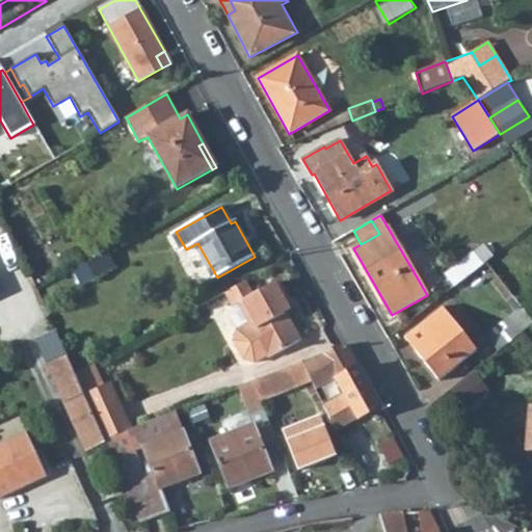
[(474,255),(482,265),(488,261),(480,249),(474,255)]
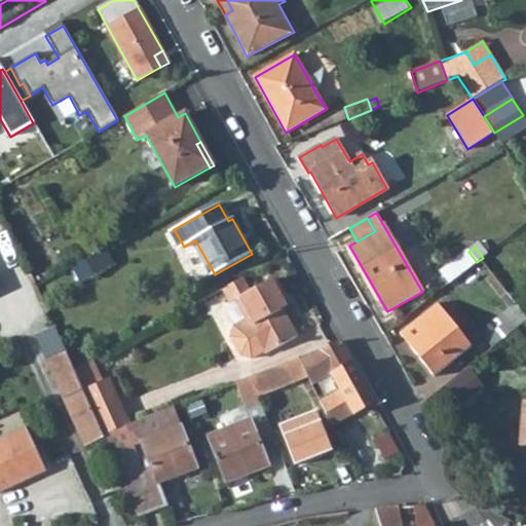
[(106,249),(71,268),(79,283),(113,264),(106,249)]
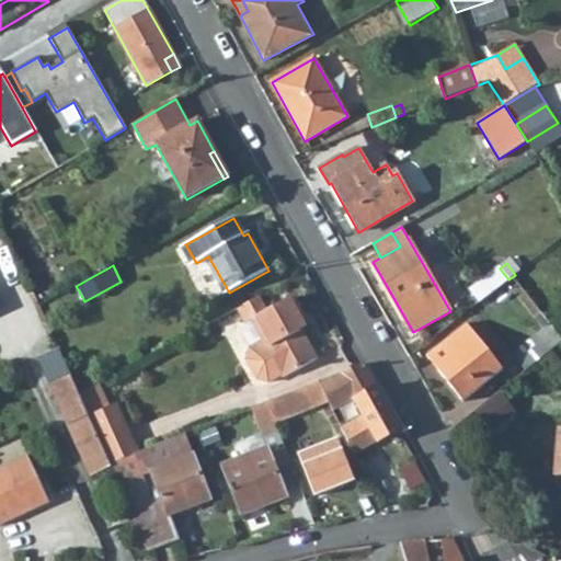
[(499,266),(470,287),(480,301),(508,279),(500,268),(499,266)]
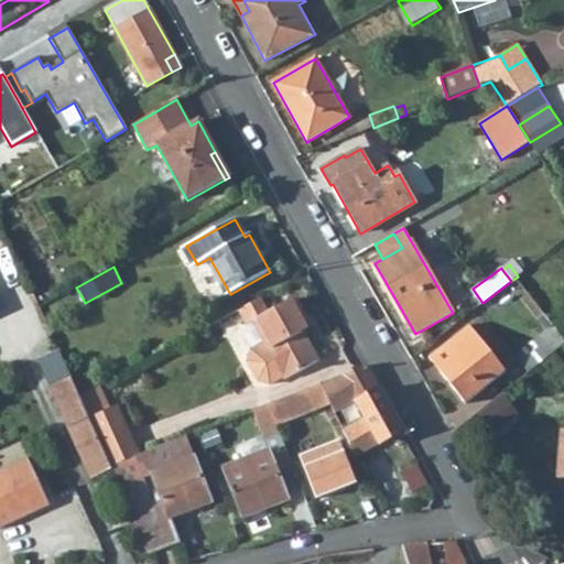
[(260,300),(239,311),(248,326),(258,321),(270,340),(251,351),(248,362),(259,381),(270,384),(283,378),(285,380),(318,361),(303,333),(307,329),(292,301),(268,314),(260,300)]
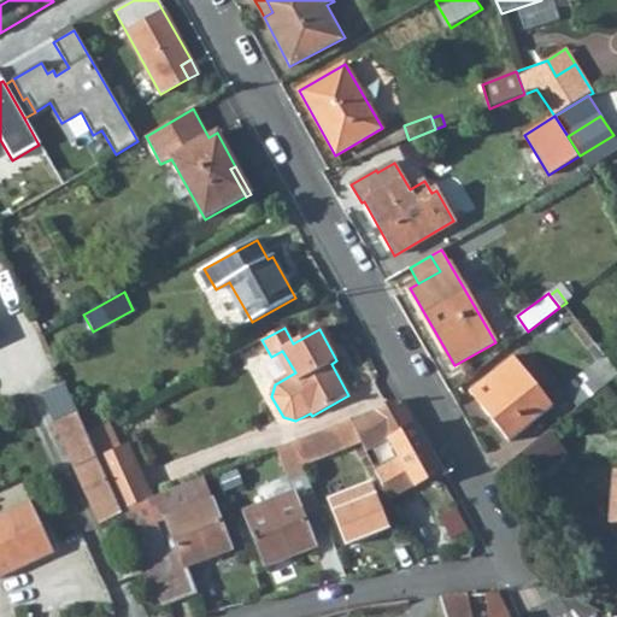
[(512,358),(470,392),(509,441),(552,407),(512,358)]
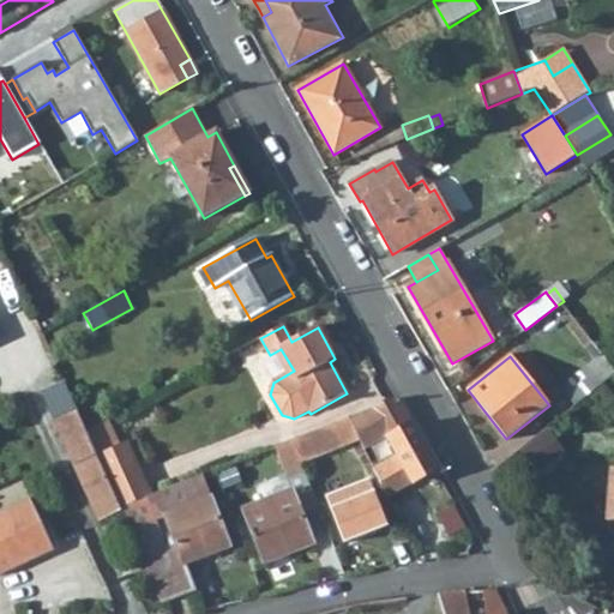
[(58,403),(64,417),(77,411),(71,397),(58,403)]
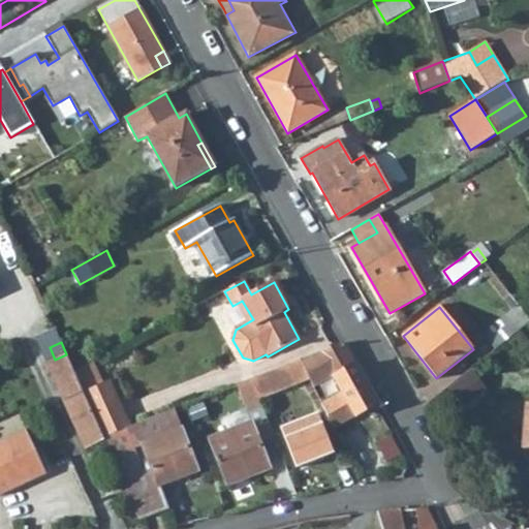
[(368,410),(373,419),(381,415),(343,344),(338,346),(314,355),(319,364),(324,361),(333,377),(338,385),(350,408),(355,417),(368,410)]
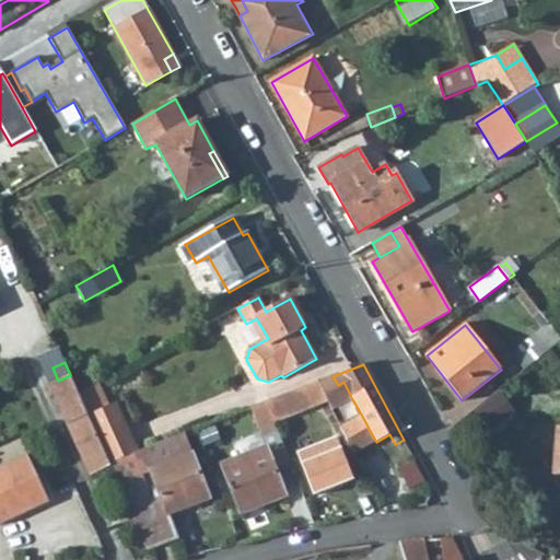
[(111,466),(109,463),(88,415),(80,396),(70,375),(58,381),(62,391),(54,395),(61,412),(70,424),(92,474),(111,466)]
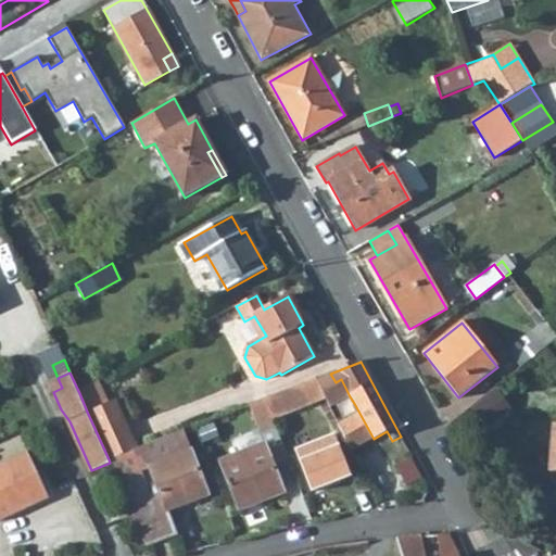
[(317,378),(330,407),(345,399),(336,382),(330,374),(317,378)]
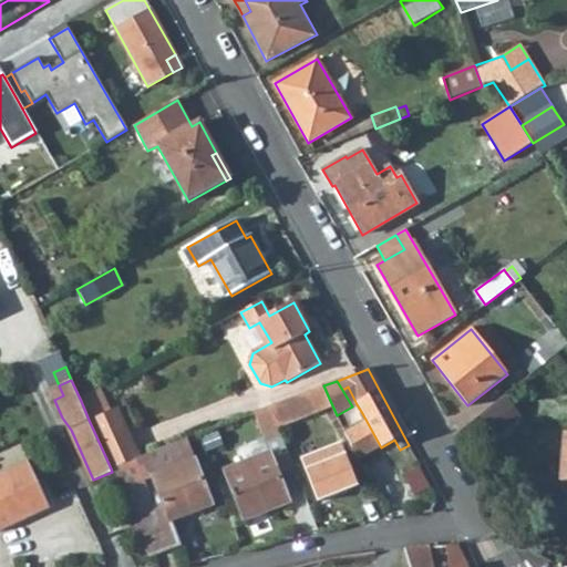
[(50,389),(54,400),(63,395),(59,385),(50,389)]
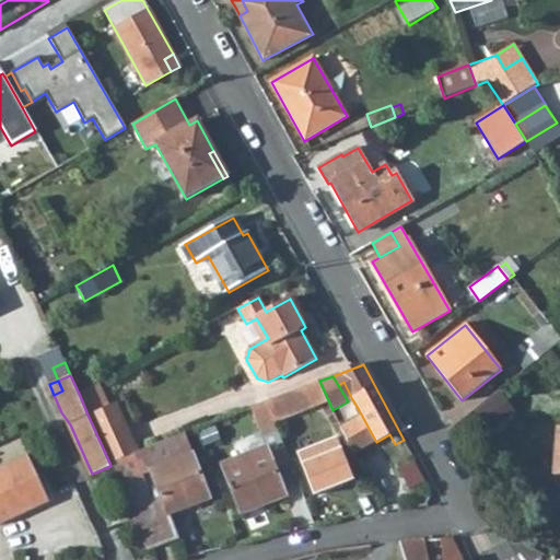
[(328,403),(319,381),(266,401),(275,423),(328,403)]
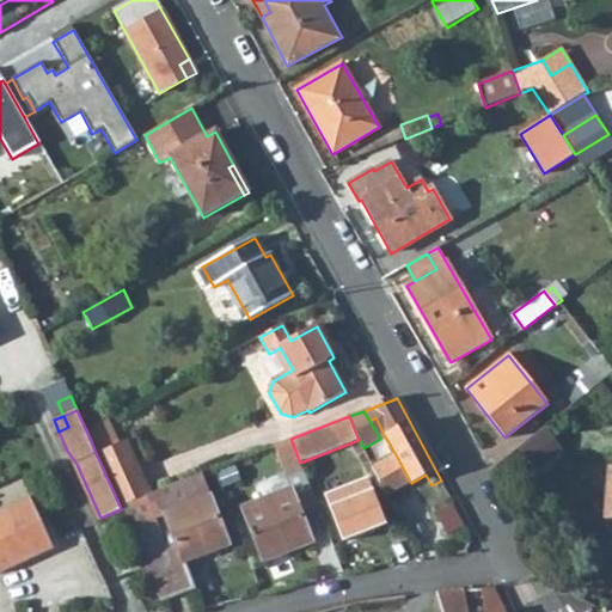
[(87,433),(96,453),(118,444),(108,422),(87,433)]
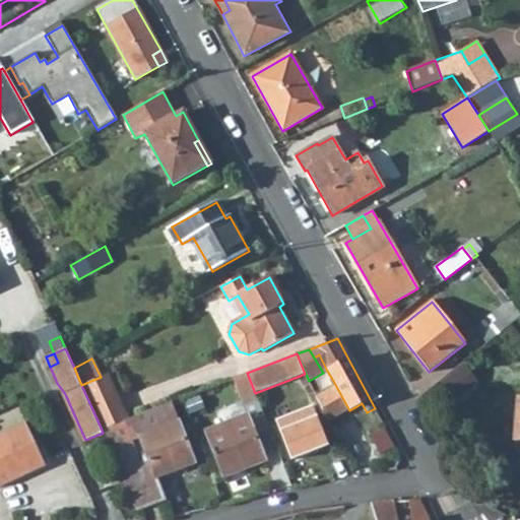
[(463,367),(442,384),(455,400),(477,383),(463,367)]
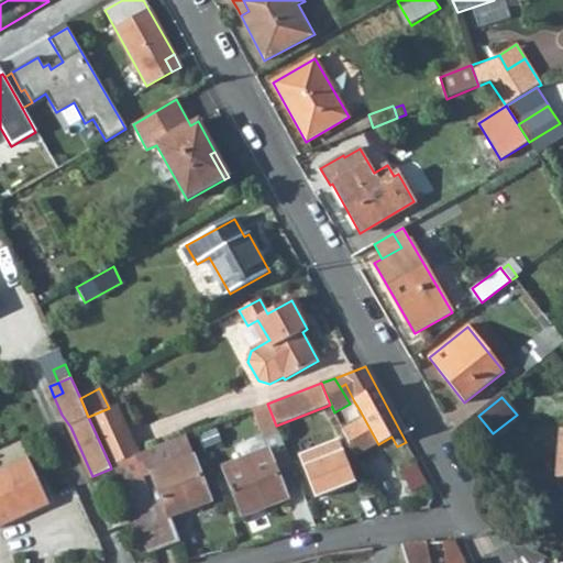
[(252,410),(263,438),(278,431),(276,426),(267,404),(252,410)]
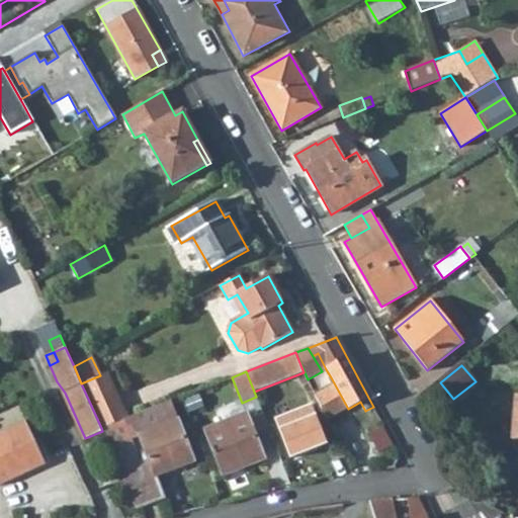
[(126,418),(107,372),(100,375),(81,383),(101,428),(126,418)]
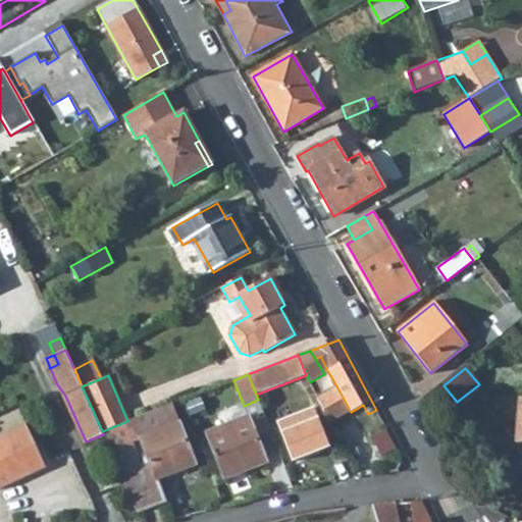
[(323,385),(336,408),(346,403),(333,380),(323,385)]
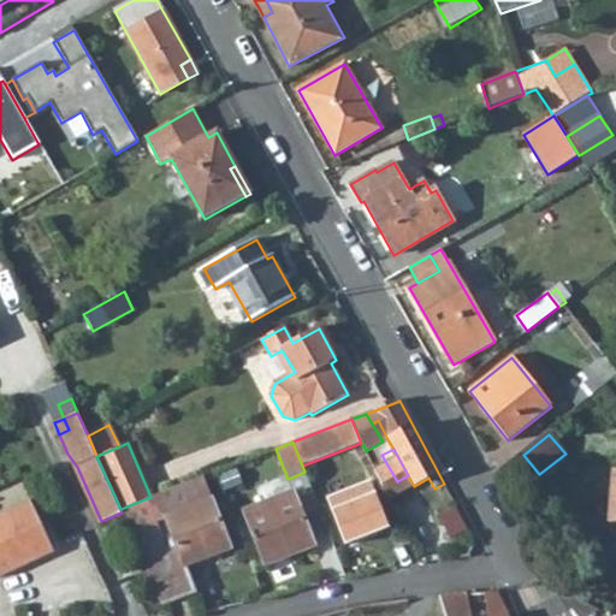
[(230,549),(202,477),(150,497),(120,509),(122,513),(160,605),(194,592),(184,566),(230,549)]
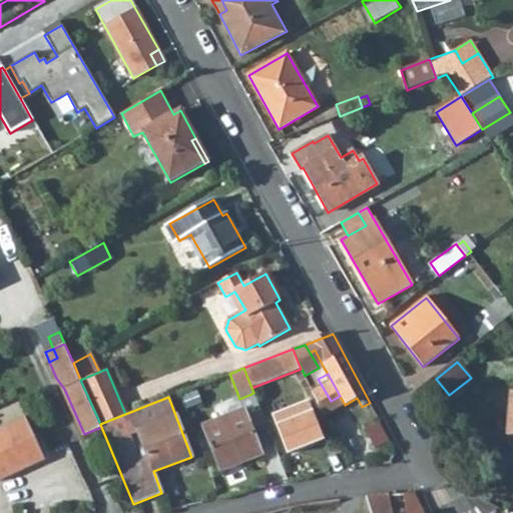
[(274,417),(288,453),(323,440),(309,403),(274,417)]
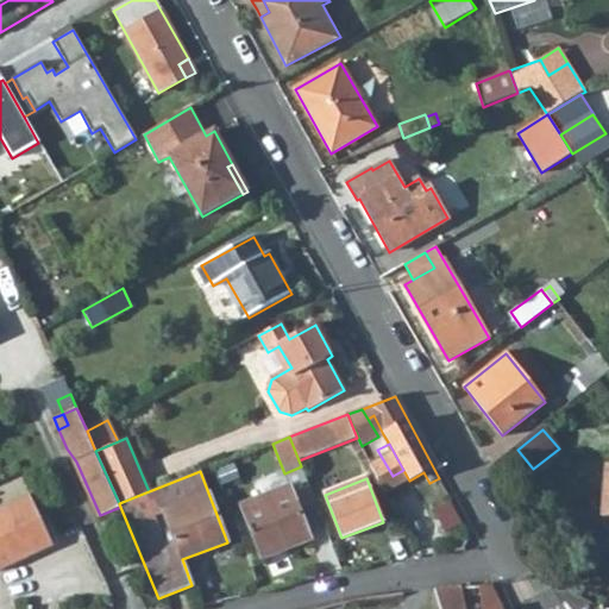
[(289,488),(242,507),(262,559),(311,540),(289,488)]
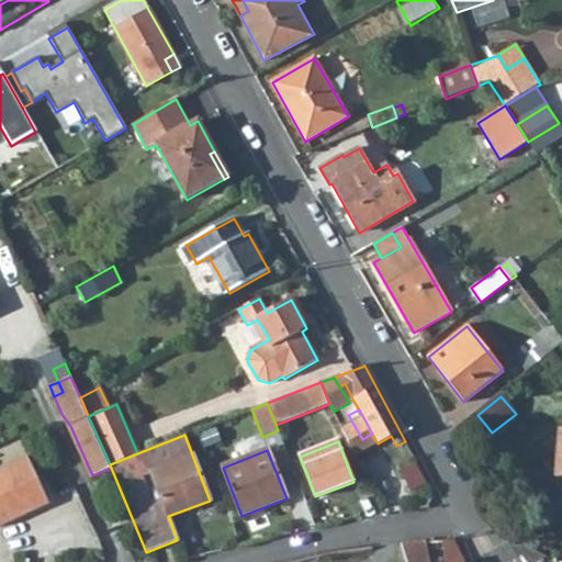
[(0,525),(48,504),(27,458),(0,470),(0,525)]
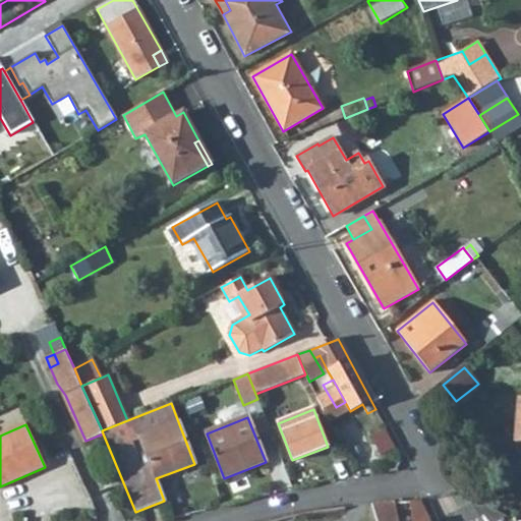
[(375,435),(385,452),(396,447),(386,428),(375,435)]
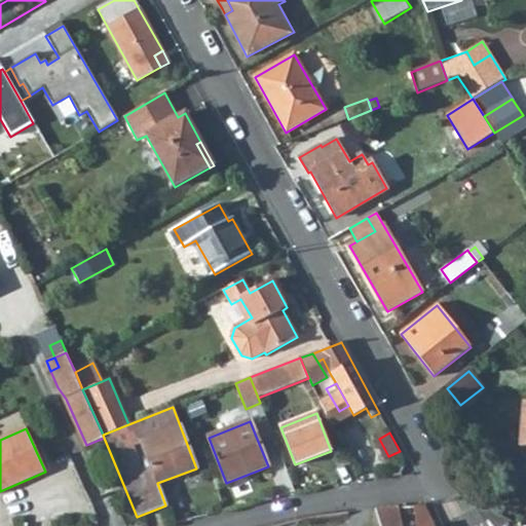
[(480,495),(489,504),(500,494),(490,485),(480,495)]
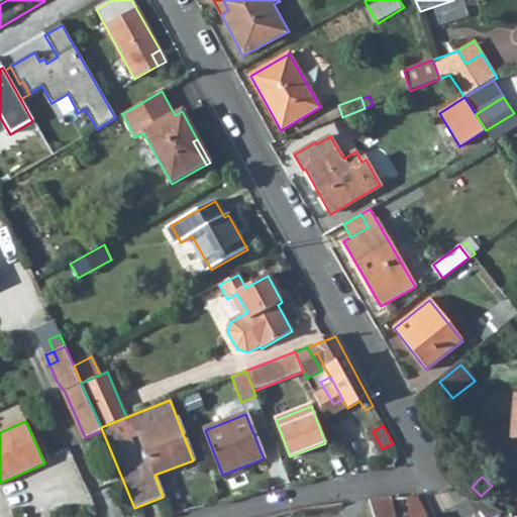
[(427,516),(420,501),(414,496),(403,497),(407,516),(427,516)]
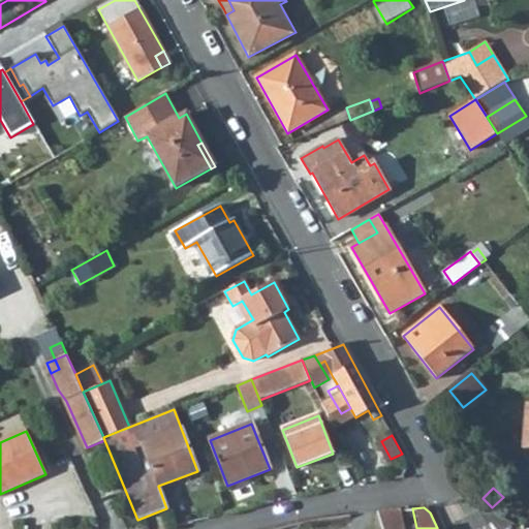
[(404,528),(400,510),(378,512),(383,528),(404,528)]
